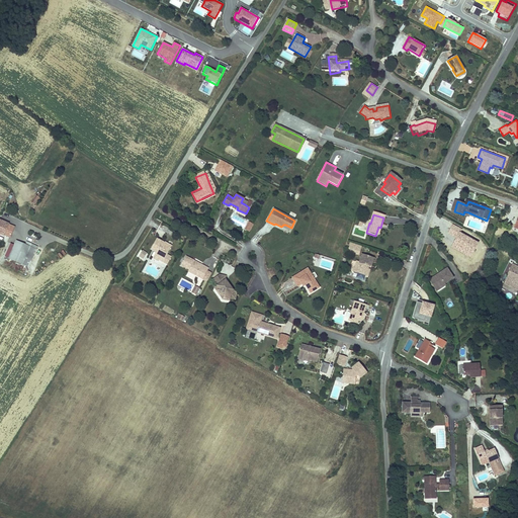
[(0,235),(5,237),(11,224),(0,219),(0,235)]
